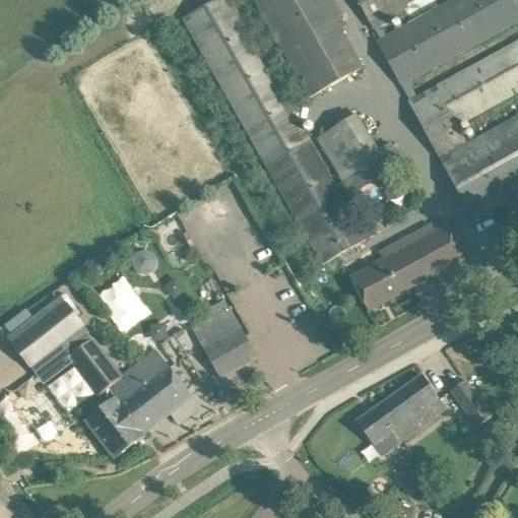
[(210,0),(181,17),(320,263),(365,238),(229,0),(210,0)]
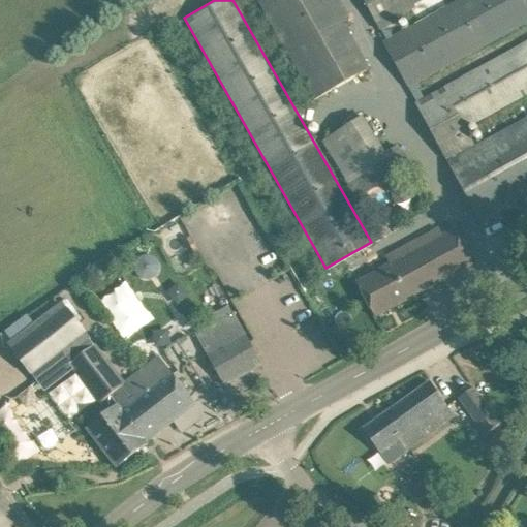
[(340,19),(347,14),(339,0),(254,0),(311,99),(368,67),(340,19)]
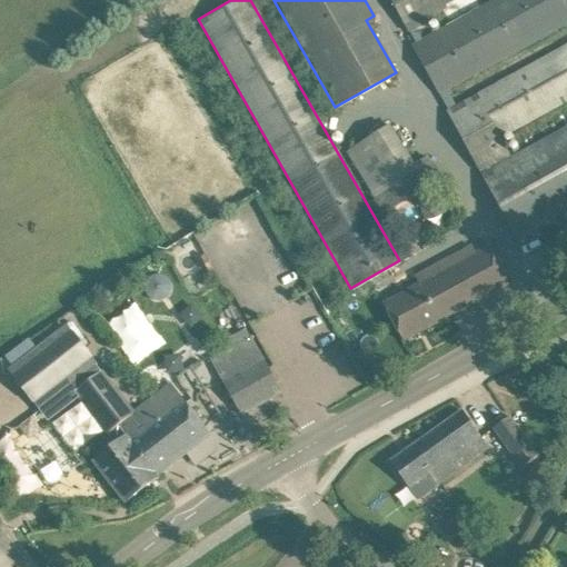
[(389,0),(407,32),(423,23),(421,21),(446,8),(444,3),(450,0),(389,0)]
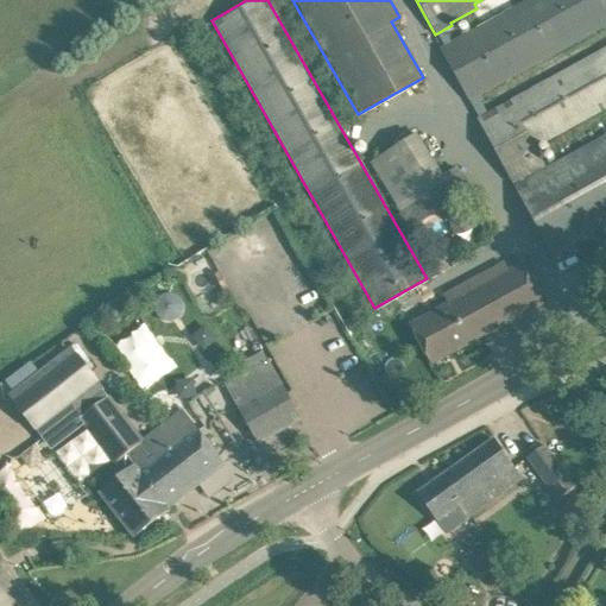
[(518,0),(437,45),(467,101),(605,24),(605,0),(518,0)]
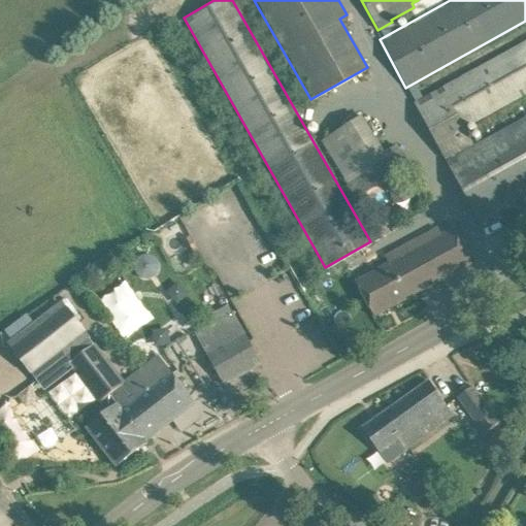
[(525,40),(415,102),(481,222),(525,196),(525,112),(469,143),(460,126),(525,92),(525,40)]
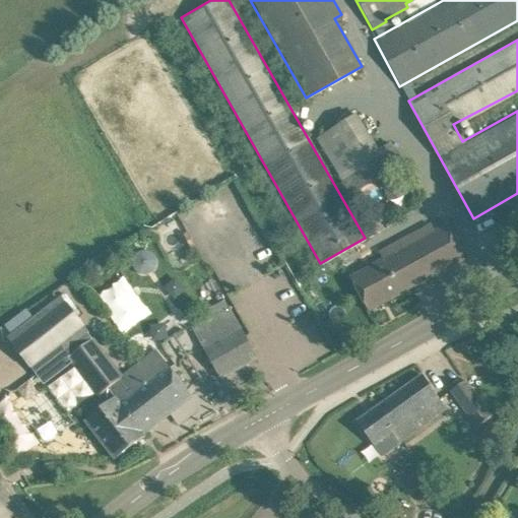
[(363,123),(369,119),(362,108),(314,137),(349,194),(402,162),(389,141),(378,148),(363,123)]
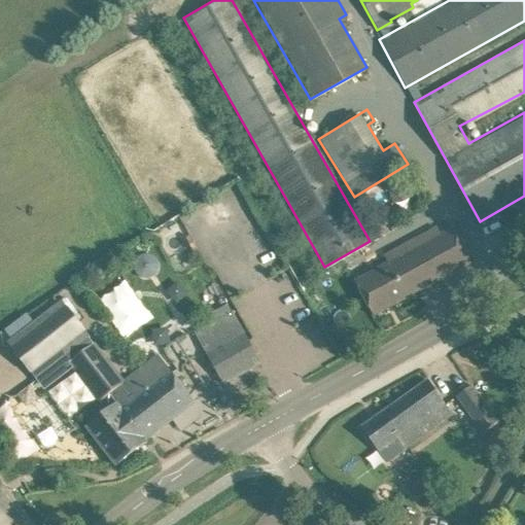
[(403,240),(405,244),(389,251),(393,259),(354,281),(373,314),(469,261),(451,226),(439,234),(433,223),(403,240)]
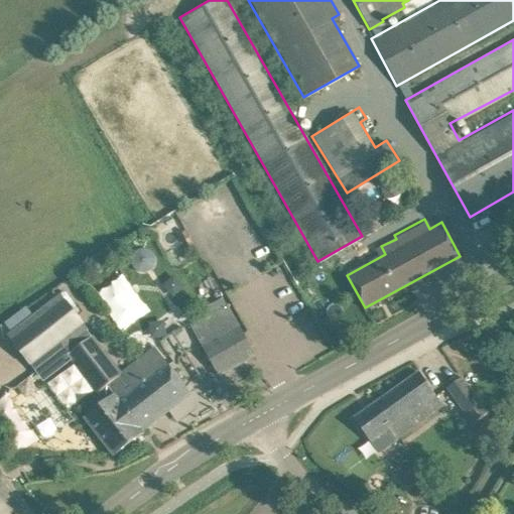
[(120,271),(93,293),(121,330),(148,308),(120,271)]
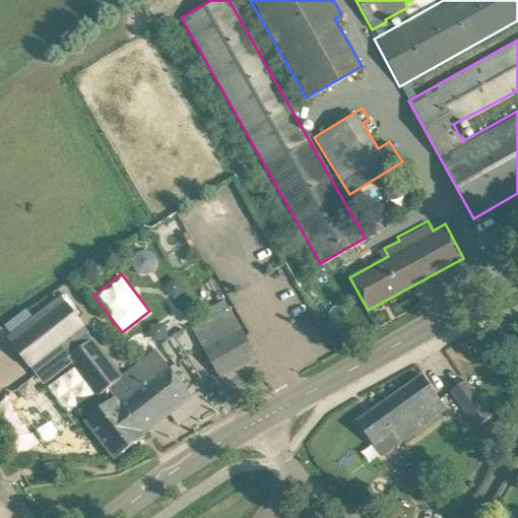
[(11,335),(8,337),(40,378),(67,357),(66,355),(91,337),(60,298),(34,318),(11,335)]
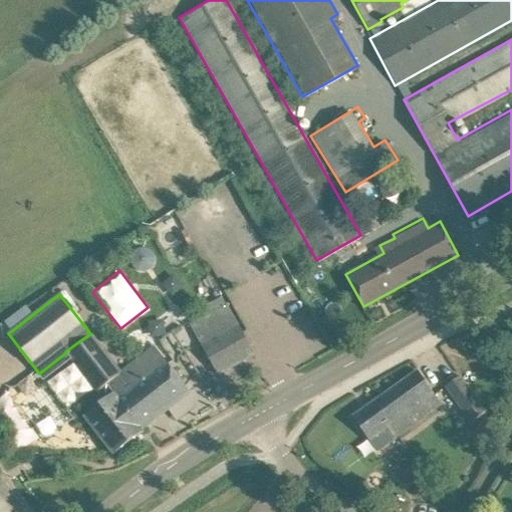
[(190,324),(218,374),(253,354),(244,337),(225,304),(190,324)]
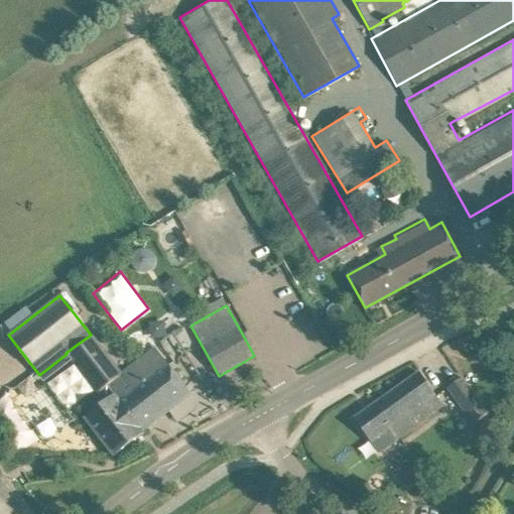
[(91,335),(66,353),(67,354),(96,392),(105,385),(112,393),(83,416),(112,455),(142,431),(141,429),(189,392),(176,377),(153,347),(120,373),(91,335)]
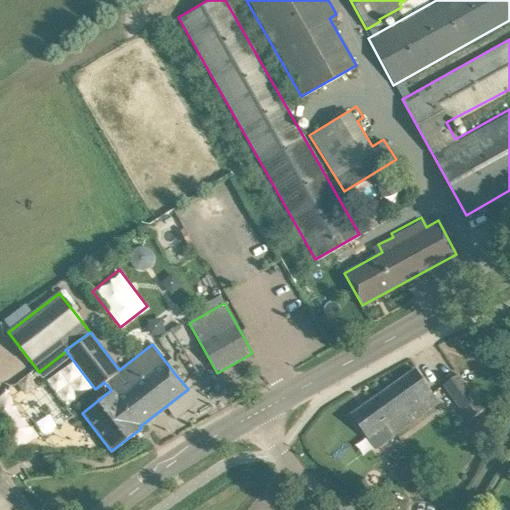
[(382,390),(350,414),(355,422),(366,438),(385,425),(392,434),(407,424),(438,402),(414,368),(382,390)]
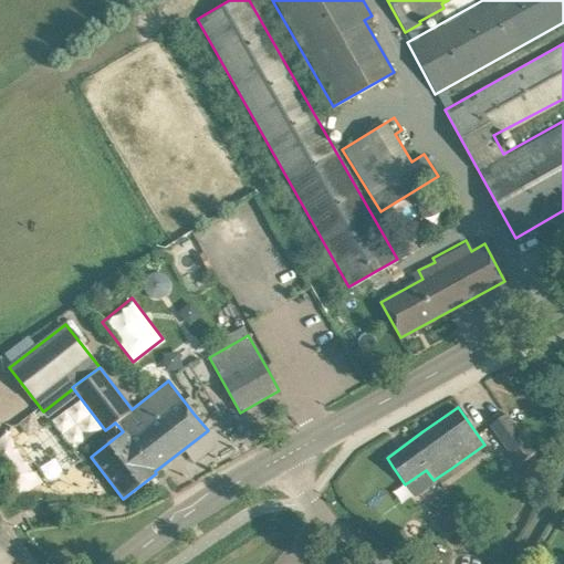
[(532,452),(507,415),(490,426),(517,463),(532,452)]
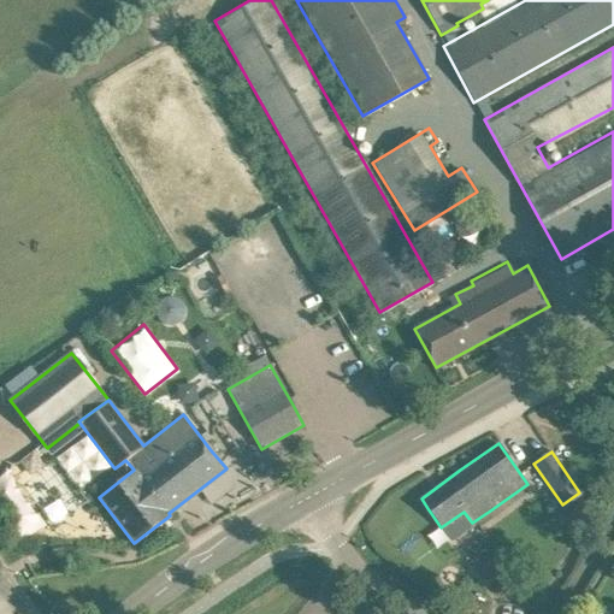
[(232,506),(265,489),(258,477),(225,494),(232,506)]
